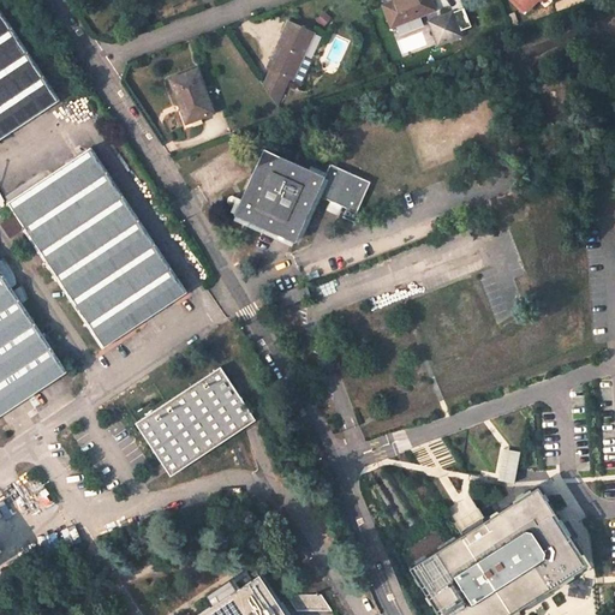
[(430,0),(396,0),(383,6),(392,27),(434,10),(430,0)]
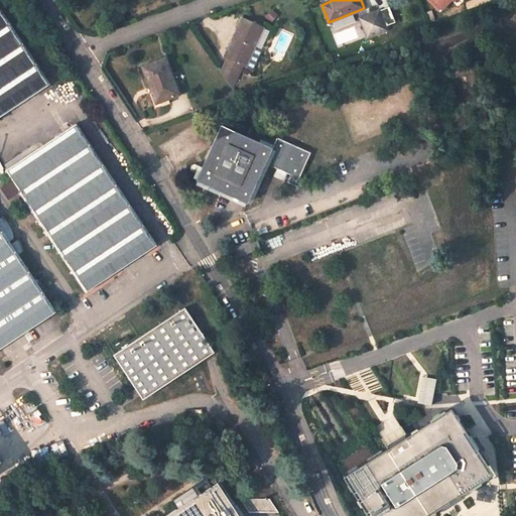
[(427,0),(438,11),(442,7),(434,0),(427,0)]
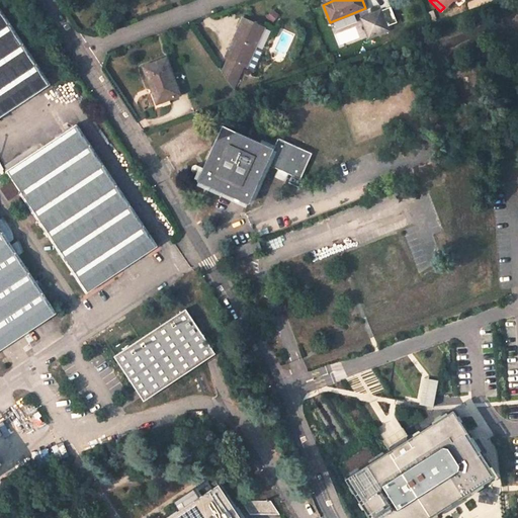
[(436,0),(444,7),(445,8),(452,0),(436,0)]
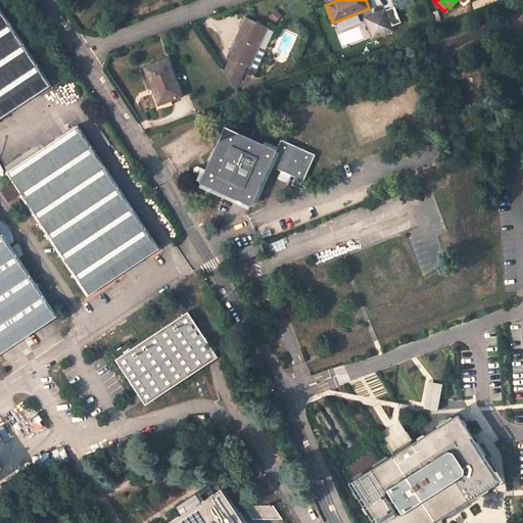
[(0,116),(49,85),(0,9),(0,116)]
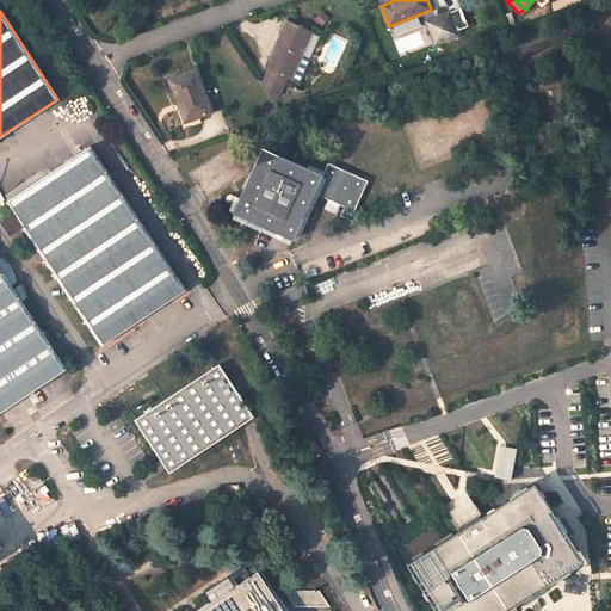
[(437,48),(458,39),(457,35),(469,30),(462,12),(429,24),(437,48)]
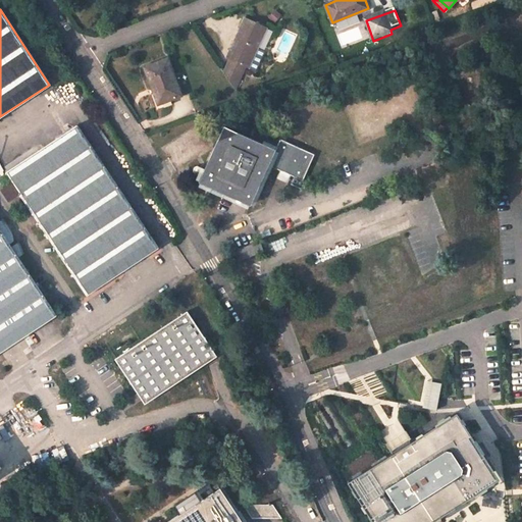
[(230,58),(247,65),(249,66),(258,48),(267,27),(246,17),(233,44),(239,46),(236,53),(230,51),(227,58),(230,58)]
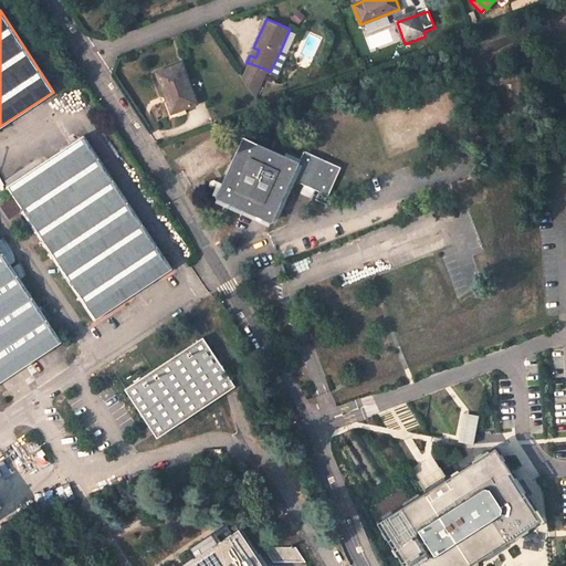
[(270,72),(279,75),(287,55),(280,52),(270,72)]
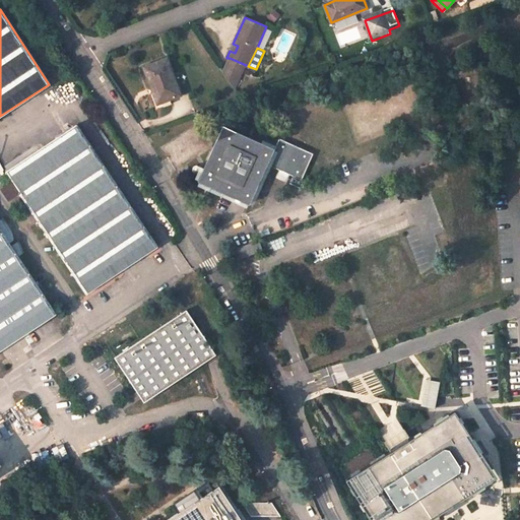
[(246,65),(230,58),(223,72),(231,83),(236,70),(242,73),(246,65)]
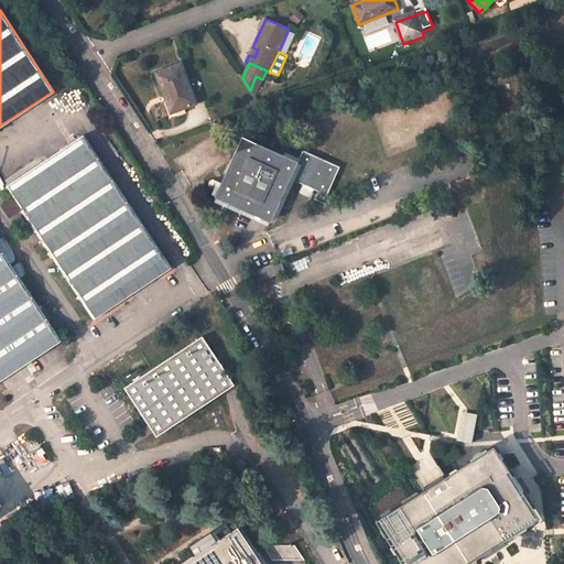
[(182,64),(156,73),(164,94),(161,95),(167,114),(197,102),(182,64)]
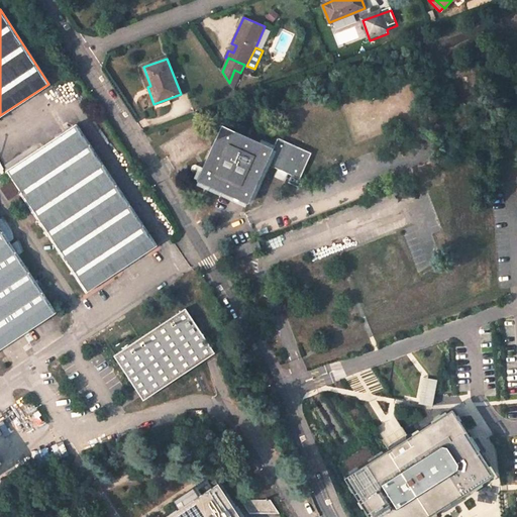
[(234,70),(229,83),(233,88),(240,73),(234,70)]
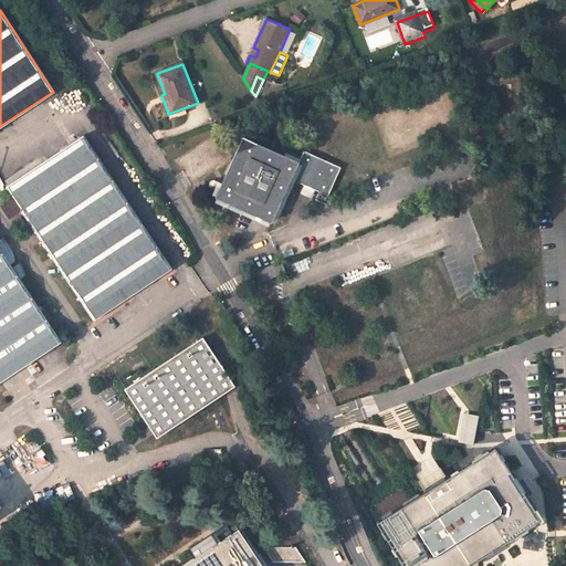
[(56,262),(94,320),(170,269),(83,137),(7,187),(13,197),(22,210),(56,262)]
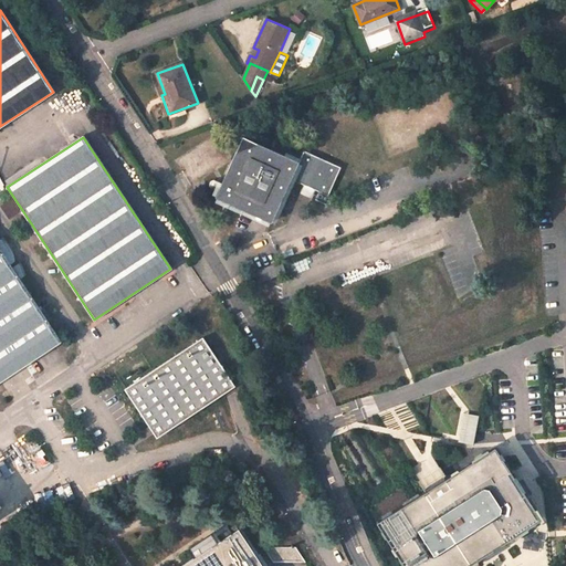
[(342,167),(318,157),(304,150),(300,161),(243,137),(217,196),(272,222),(292,179),(329,196),(342,167)]
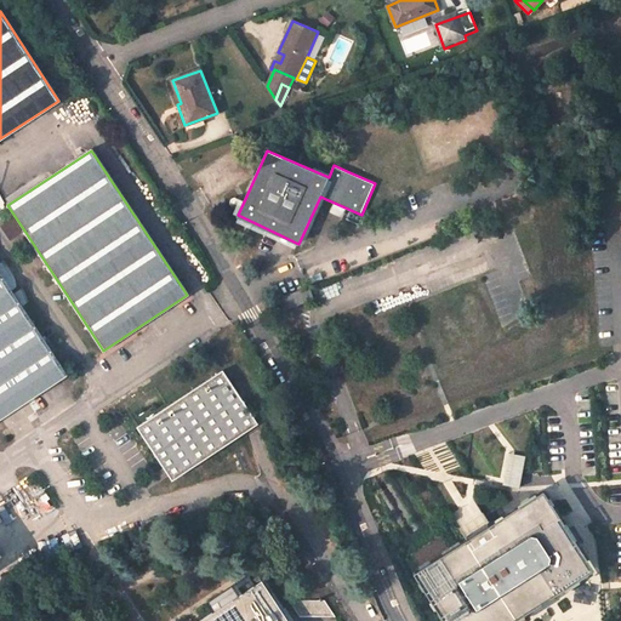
[(24,231),(15,216),(1,224),(11,239),(24,231)]
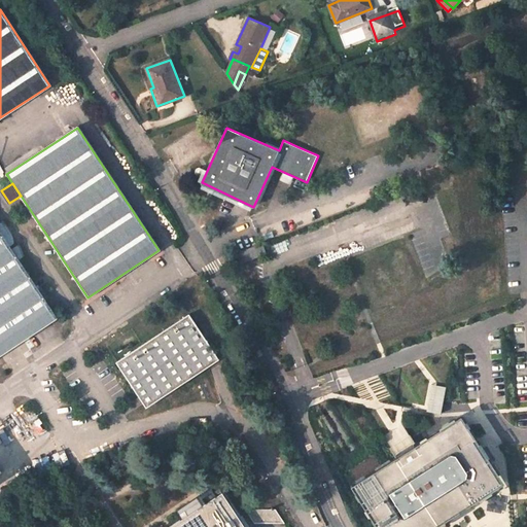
[(0,355),(51,322),(57,319),(51,310),(43,300),(18,260),(0,233),(0,355)]
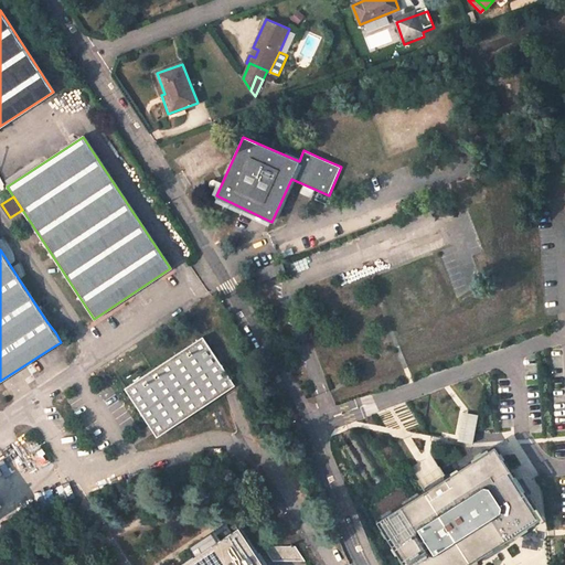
[(255,272),(258,280),(286,270),(281,262),(255,272)]
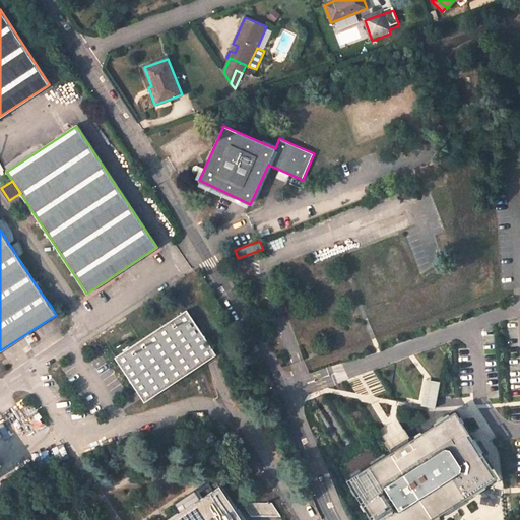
[(141,398),(144,401),(205,362),(215,354),(186,310),(115,358),(137,392),(139,395),(141,398)]
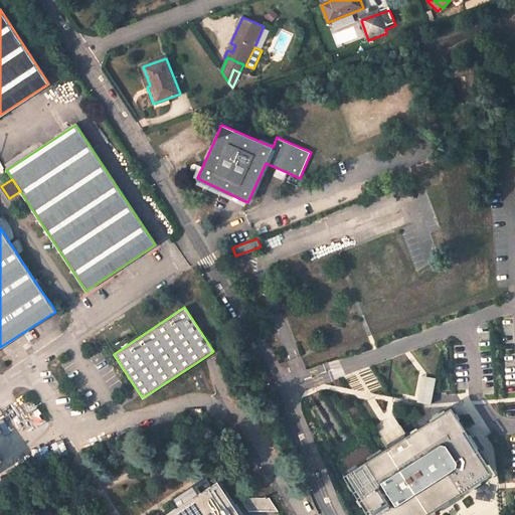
[(424,374),(417,400),(432,404),(439,378),(424,374)]
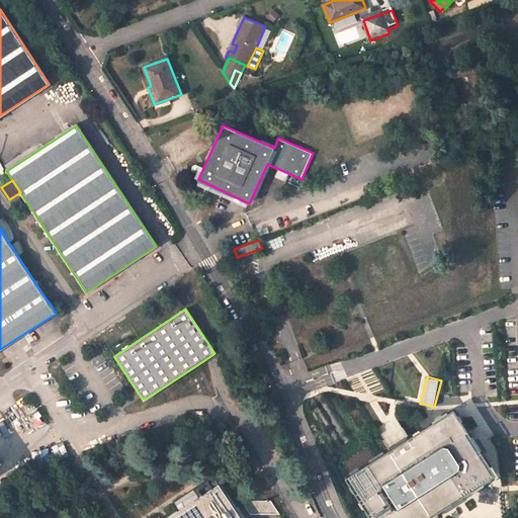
[(424,517),(494,473),(452,411),(408,439),(406,436),(390,445),(393,449),(346,479),(371,517),(424,517)]
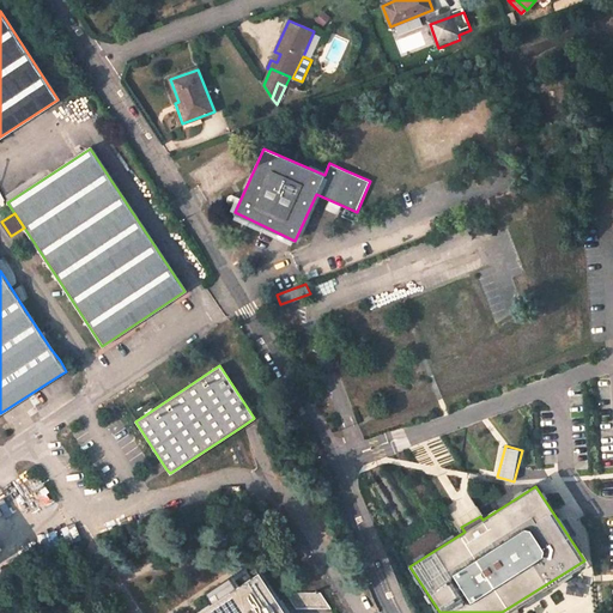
[(432,534),(407,546),(413,557),(437,545),(432,534)]
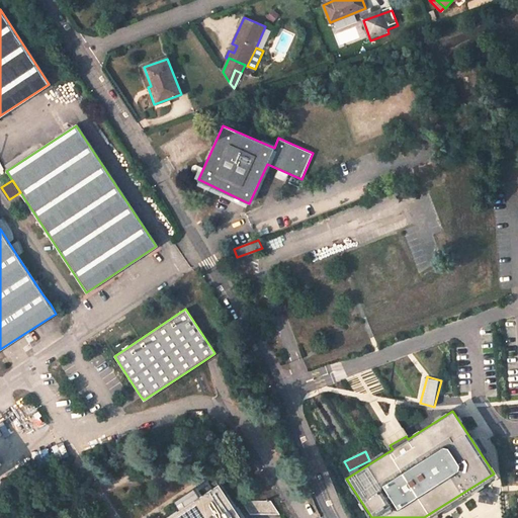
[(178,511),(213,488),(207,480),(172,503),(178,511)]
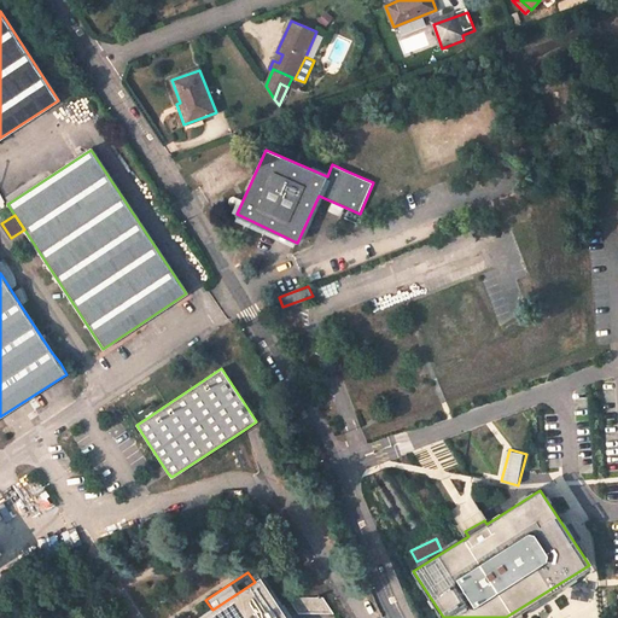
[(278,617),(255,582),(213,610),(199,617),(278,617)]
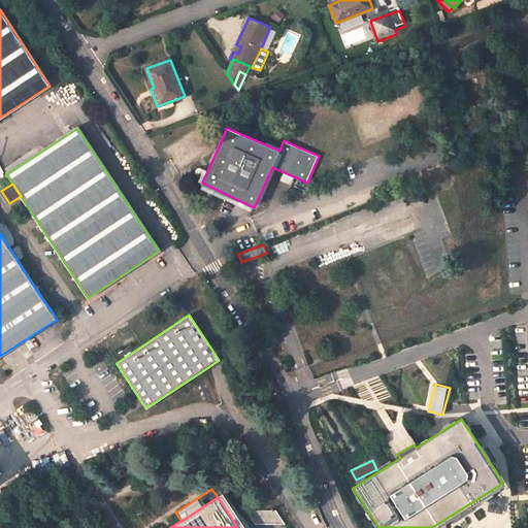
[(276,510),(246,512),(255,525),(285,525),(276,510)]
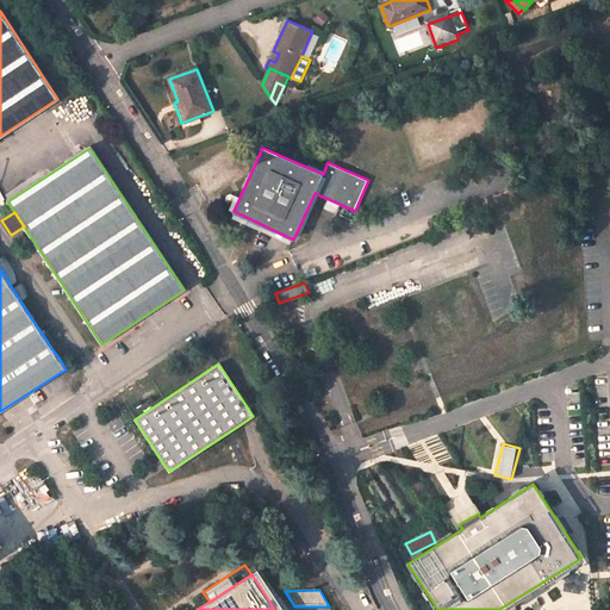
[(559,609),(552,599),(534,609),(559,609)]
